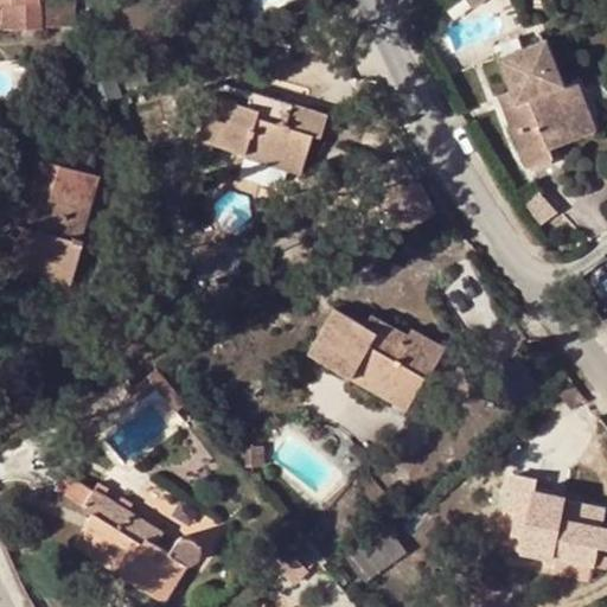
[(19,0),(20,27),(30,27),(29,0),(19,0)]
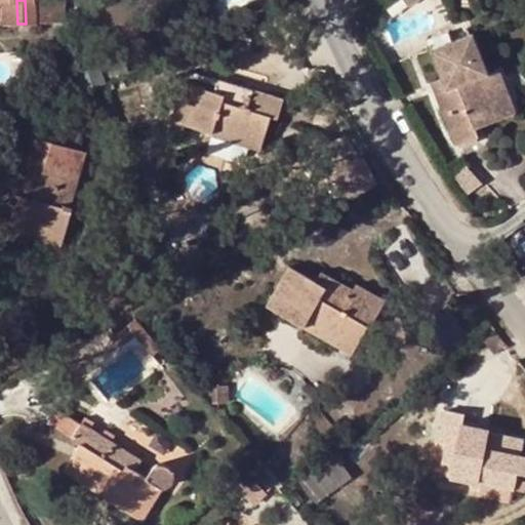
[(25,0),(26,24),(50,23),(50,22),(48,0),(25,0)]
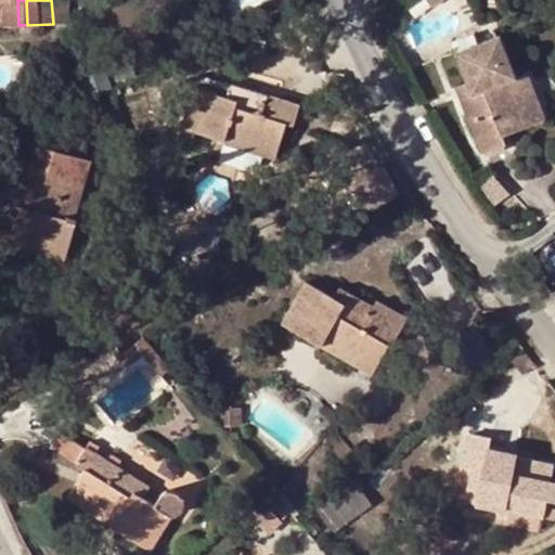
[(66,0),(51,0),(53,23),(67,23),(66,0)]
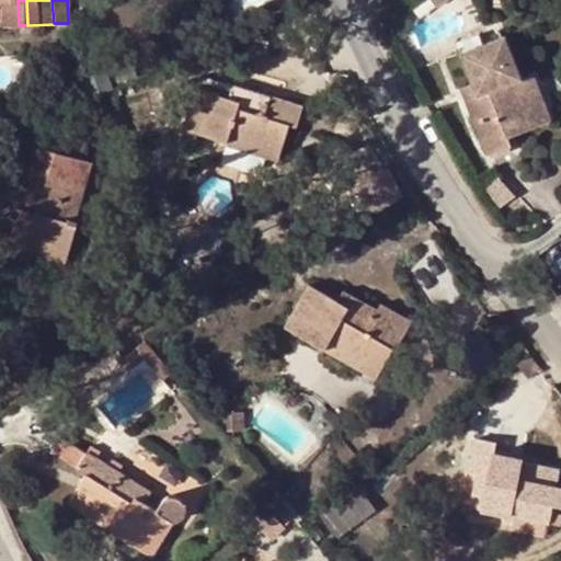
[(505,37),(460,53),(471,83),(476,93),(469,95),(479,121),(474,123),(487,155),(516,144),(513,135),(510,125),(524,119),(512,83),(521,79),(505,37)]
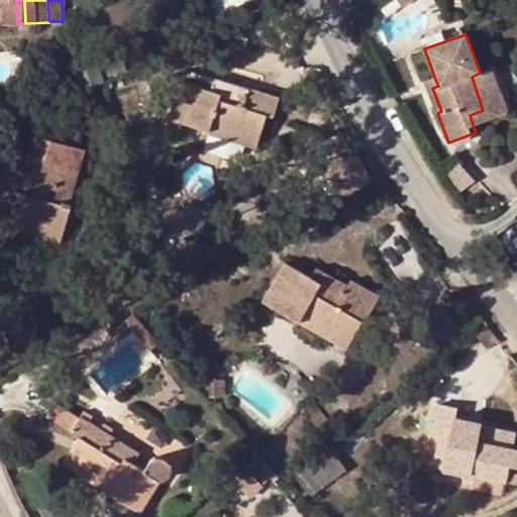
[(473,124),(495,116),(480,73),(472,77),(483,110),(470,115),(473,124)]
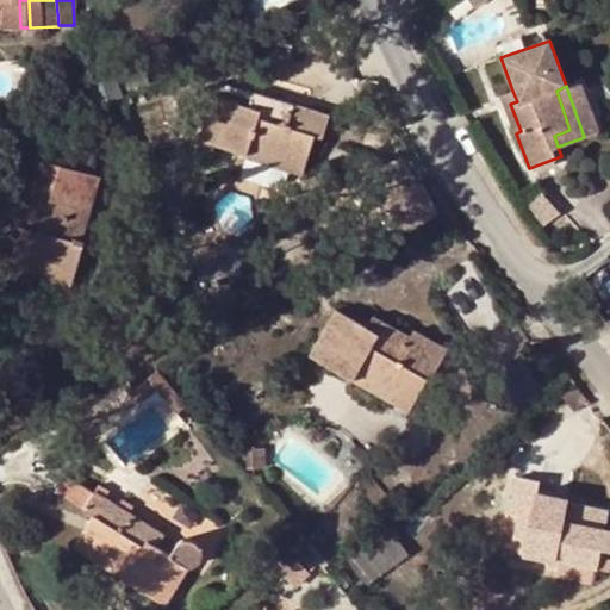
[(500,95),(516,134),(521,131),(510,104),(517,101),(512,91),(500,95)]
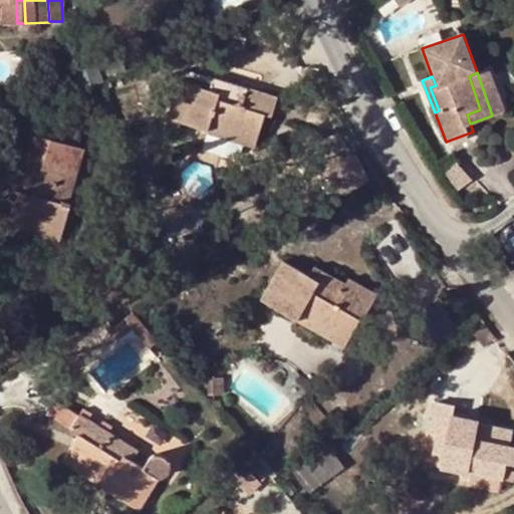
[(213,79),(210,90),(209,92),(220,96),(221,91),(245,98),(247,91),(213,79)]
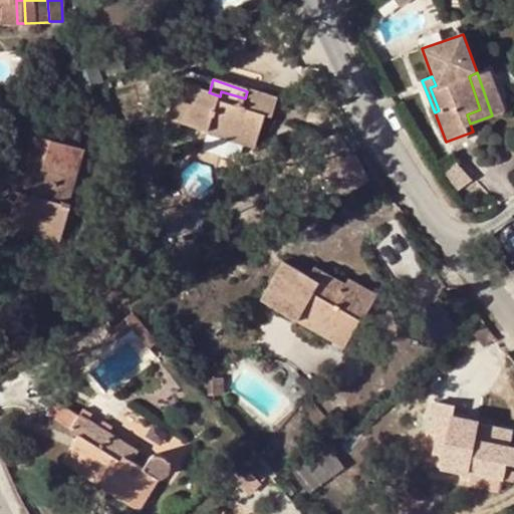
[(210,90),(181,80),(168,118),(208,132),(211,123),(246,136),(253,116),(265,121),(267,121),(275,95),(249,86),(247,91),(245,98),(221,91),(220,96),(209,92),(210,90)]
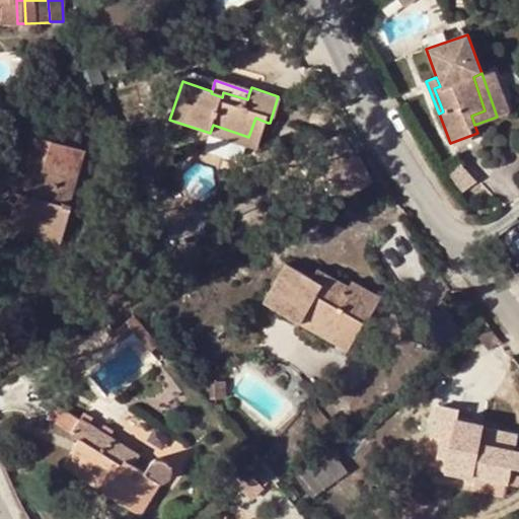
[(245,144),(257,148),(268,123),(255,118),(248,137),(213,125),(210,133),(245,144)]
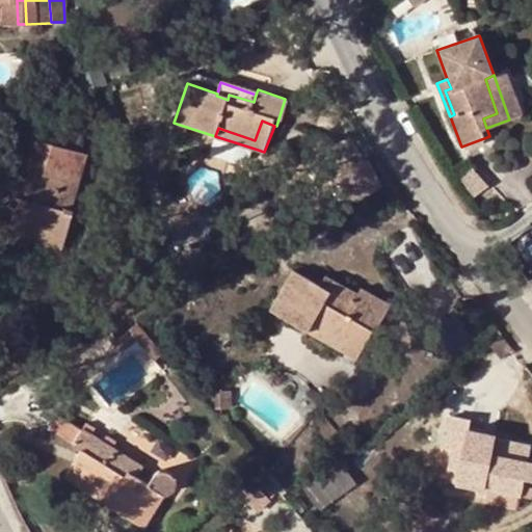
[(215,136),(209,155),(233,163),(238,163),(241,163),(246,161),(248,158),(251,148),(215,136)]
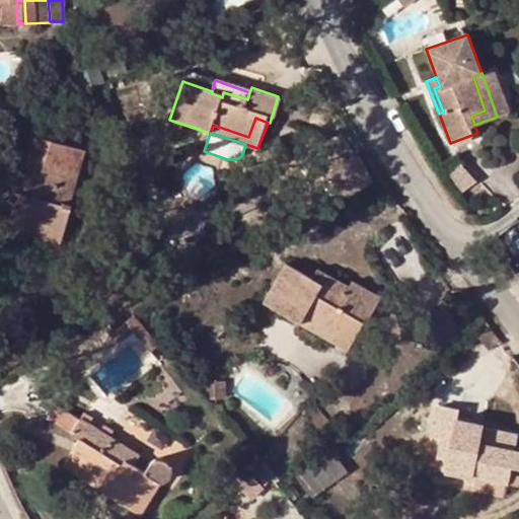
[(49,163),(28,158),(18,193),(24,194),(21,202),(16,201),(11,219),(0,215),(0,235),(27,242),(29,235),(31,225),(60,234),(68,204),(63,202),(71,170),(79,172),(84,174),(87,160),(52,150),(49,163)]
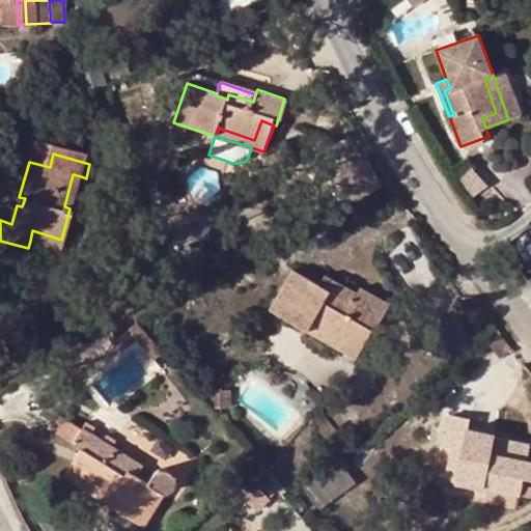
[(366,160),(334,178),(346,202),(380,185),(366,160)]
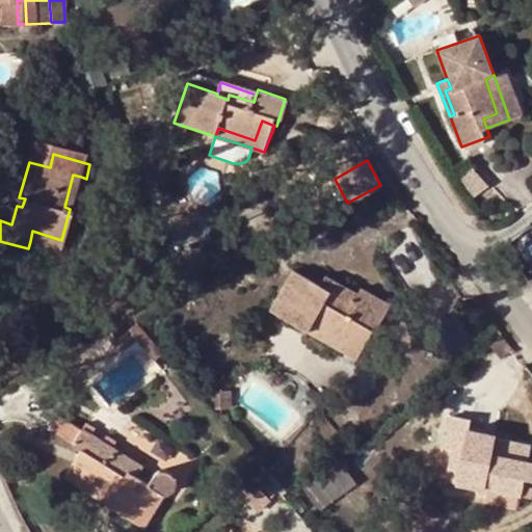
[(474,169),(458,182),(472,197),(487,185),(474,169)]
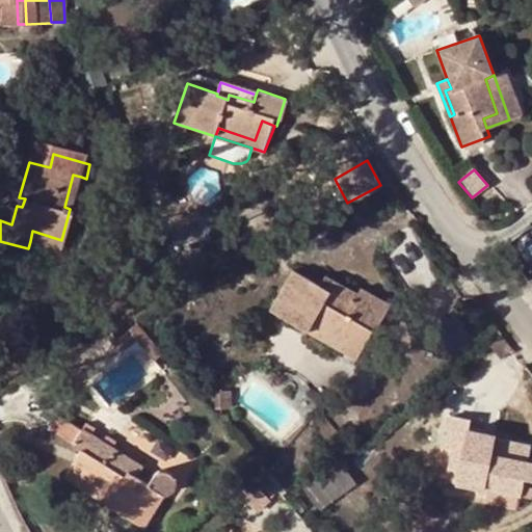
[(30,241),(63,253),(75,210),(73,209),(81,177),(73,175),(64,207),(70,209),(61,240),(32,231),(30,241)]
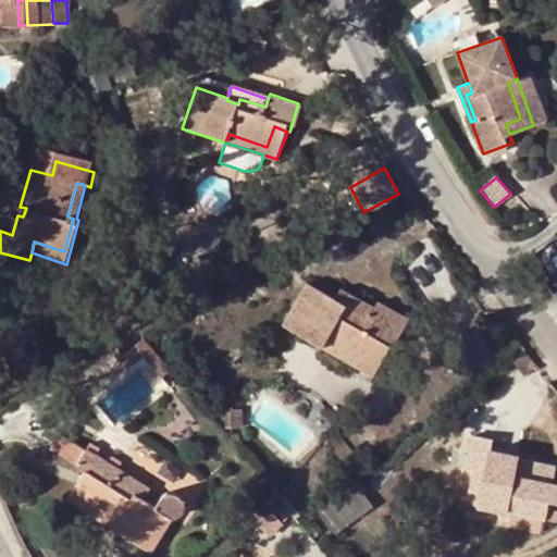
[(26,208),(20,207),(17,215),(23,217),(26,208)]
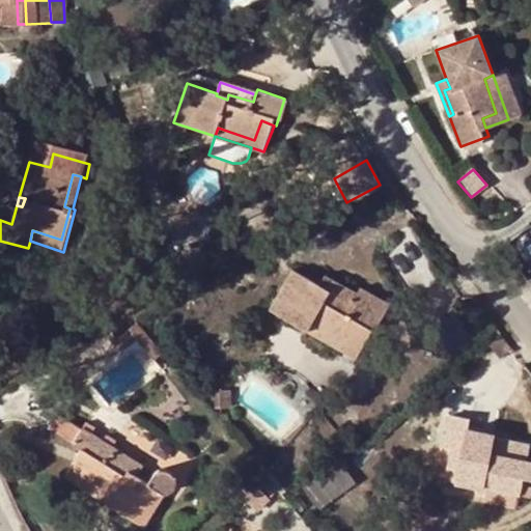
[(319,283),(294,269),(270,309),(307,331),(311,325),(347,346),(359,325),(371,332),(372,333),(387,307),(359,290),(358,294),(354,301),(331,287),(328,291),(318,286),(319,283)]
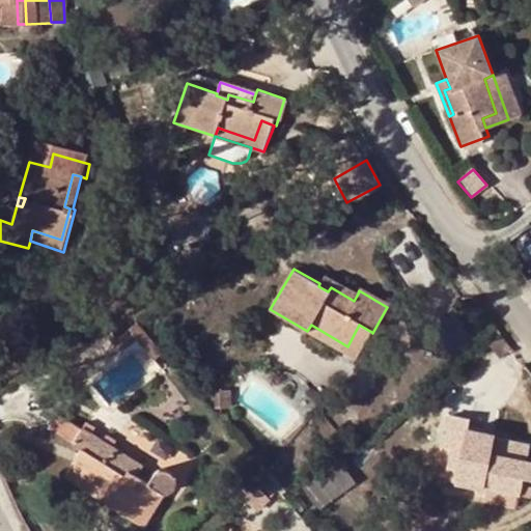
[(325,274),(319,283),(318,286),(328,291),(331,287),(354,301),(358,294),(325,274)]
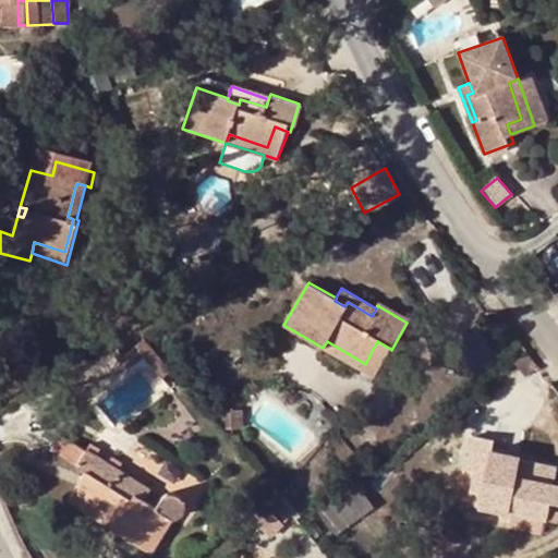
[(120,359),(126,367),(144,356),(162,376),(169,370),(144,339),(120,359)]
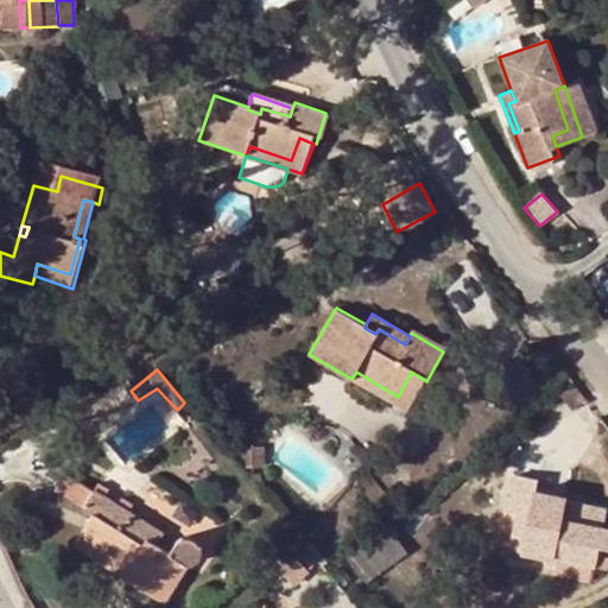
[(352,379),(406,411),(425,380),(411,372),(398,397),(356,372),(352,379)]
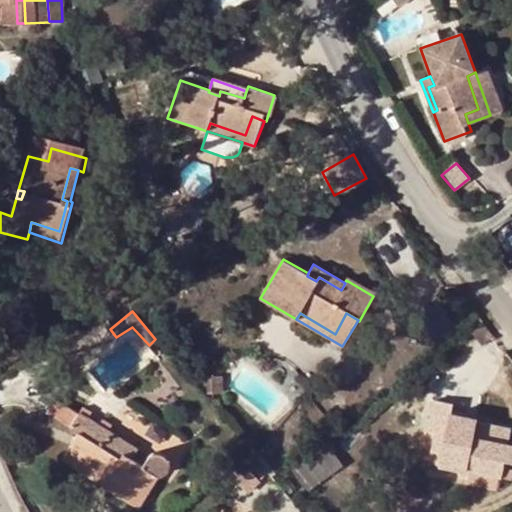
[(494,336),(484,323),(471,332),(482,346),(494,336)]
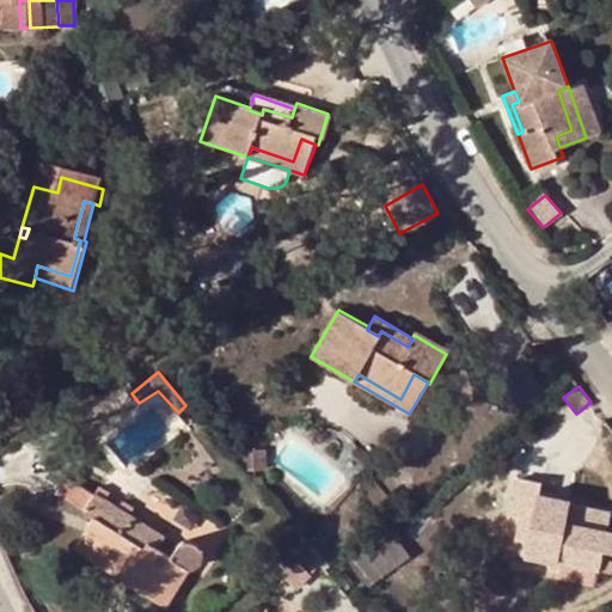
[(254,451),(254,470),(265,470),(264,451),(254,451)]
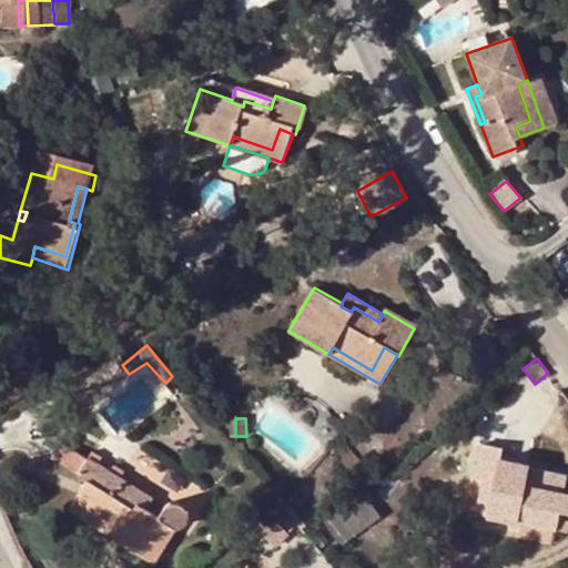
[(501,448),(482,443),(475,476),(482,478),(494,480),(488,513),(521,519),(521,514),(557,523),(556,530),(567,533),(567,520),(558,518),(560,510),(567,511),(567,495),(564,494),(567,474),(531,467),(531,465),(499,458),(501,448)]
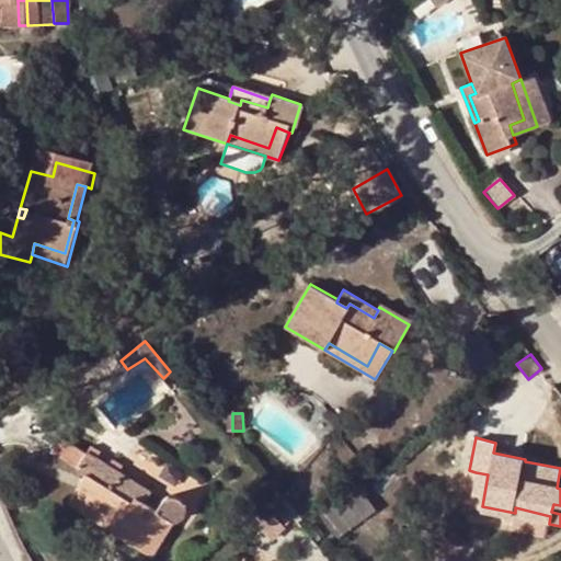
[(79,468),(78,469),(87,473),(68,505),(79,512),(83,505),(116,526),(113,533),(151,557),(172,522),(178,521),(182,519),(184,517),(185,516),(186,510),(184,503),(180,500),(178,497),(172,497),(168,499),(163,500),(160,504),(159,510),(146,502),(136,497),(140,491),(118,477),(122,471),(88,449),(86,451),(68,442),(60,456),(79,468)]
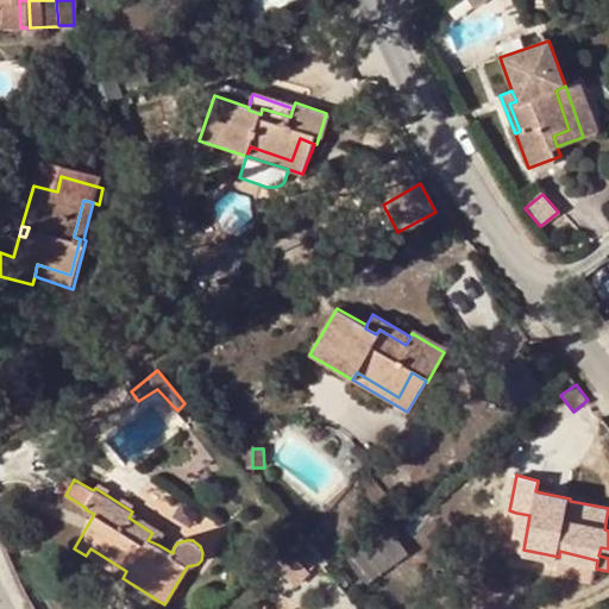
[(148,540),(158,545),(165,532),(132,512),(129,518),(152,533),(148,540)]
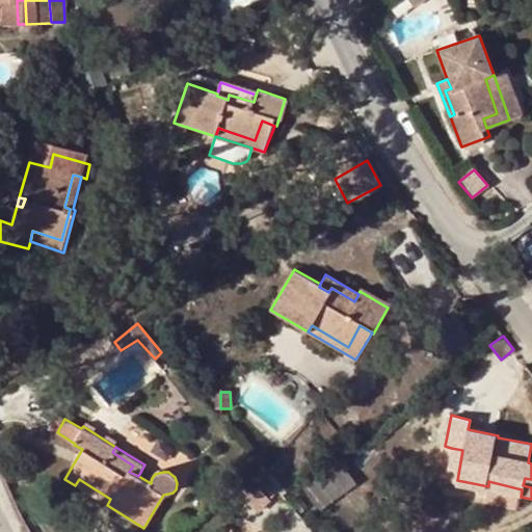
[(462,450),(451,448),(444,484),(486,494),(487,489),(521,497),(522,489),(488,481),(488,486),(457,480),(462,450)]
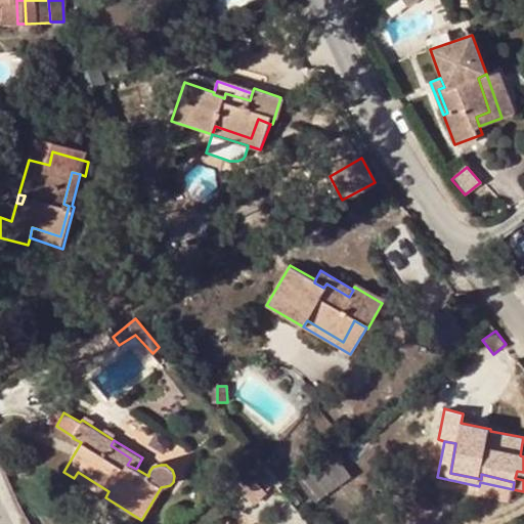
[(330,460),(301,481),(315,501),(346,481),(330,460)]
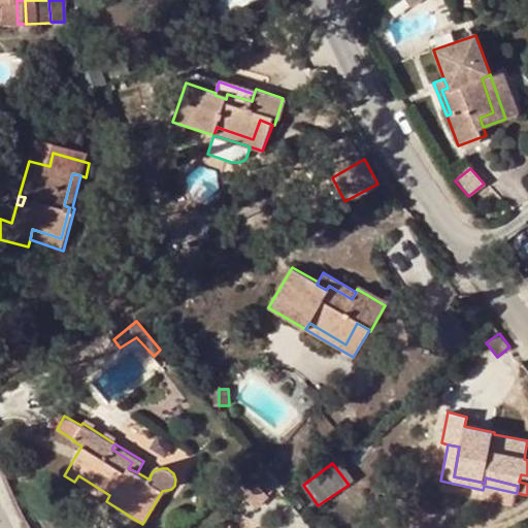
[(78,475),(74,482),(106,501),(109,495),(78,475)]
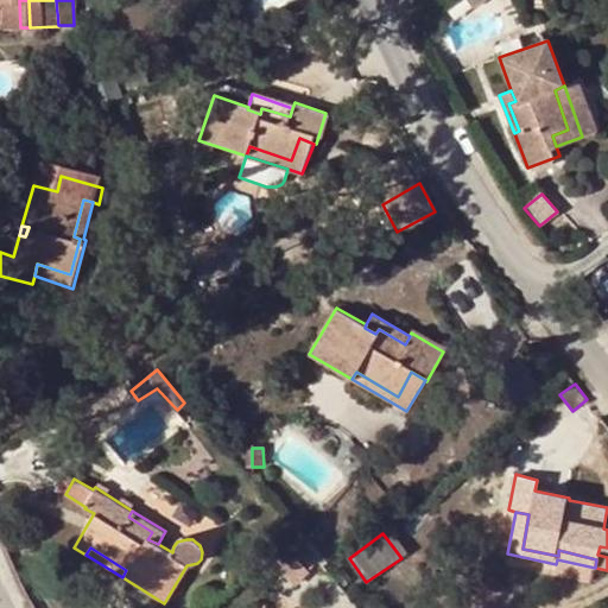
[(287,550),(272,563),(296,587),(310,572),(287,550)]
